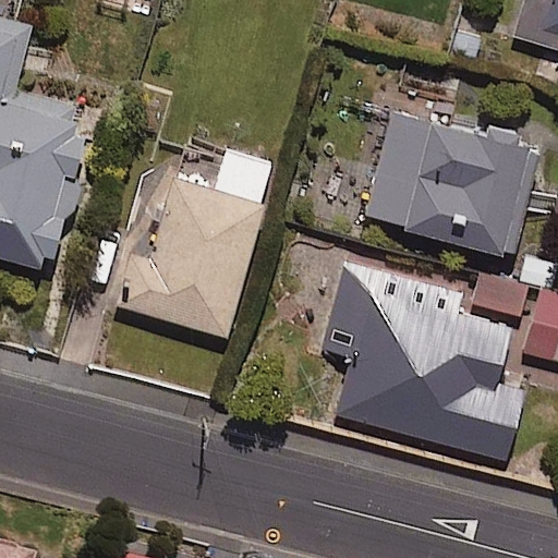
[(557,0),(521,0),(514,24),(557,36),(557,0)]
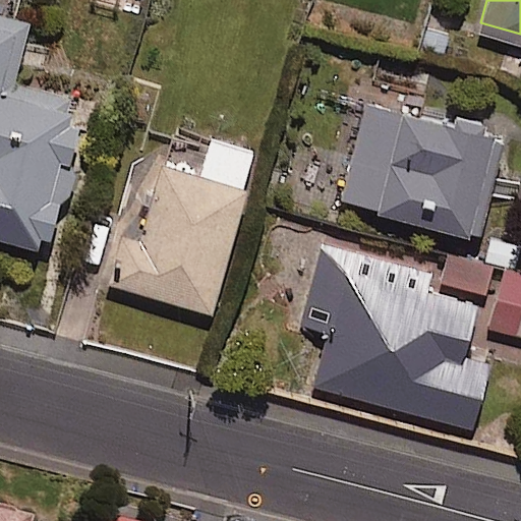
[(29,25),(0,17),(0,240),(44,252),(84,105),(12,84),(29,25)]
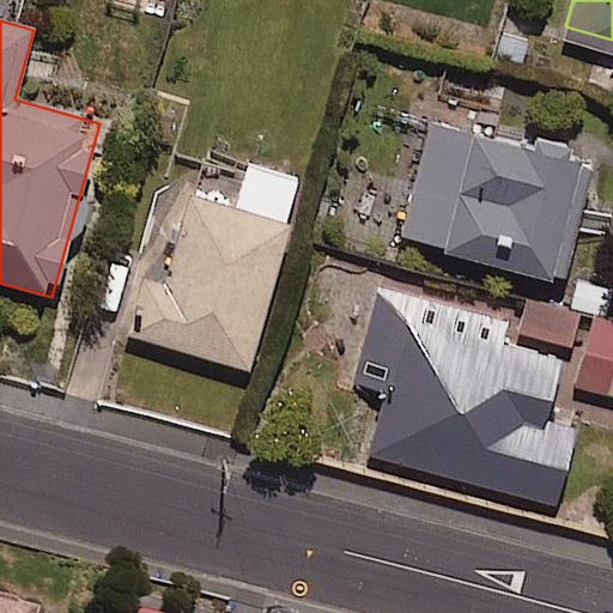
[(589,164),(430,123),(400,242),(559,281),(589,164)]
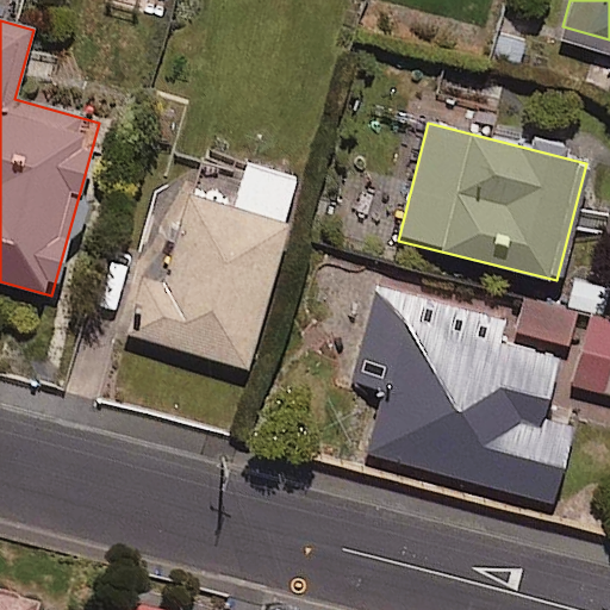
[(298,179),(246,165),(235,206),(187,194),(165,277),(144,271),(126,334),(248,366),(298,179)]
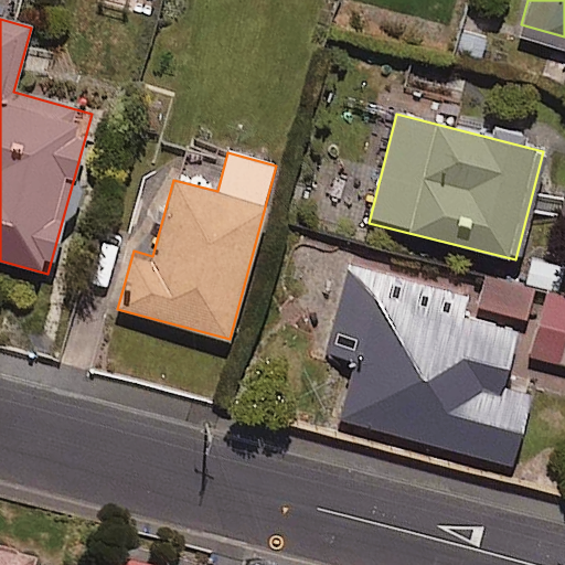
[(460,292),(349,263),(330,331),(359,339),(338,417),(513,464),(531,394),(502,386),(518,330),(455,315),(460,292)]
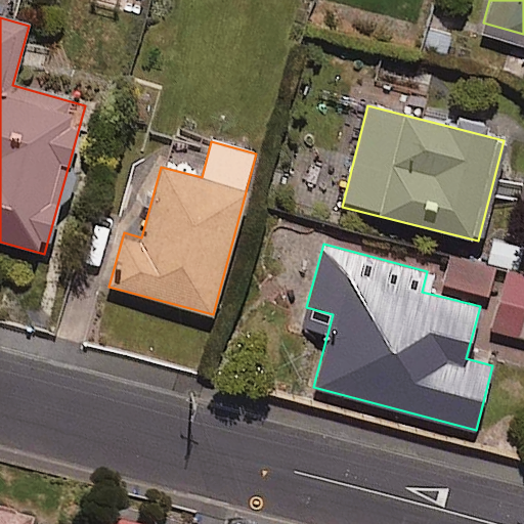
[(486,295),(495,265),(450,252),(442,281),(486,295)]
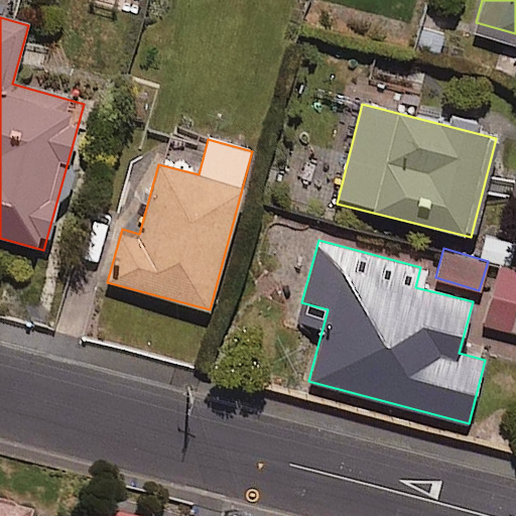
[(515,270),(500,266),(486,324),(515,332),(515,270)]
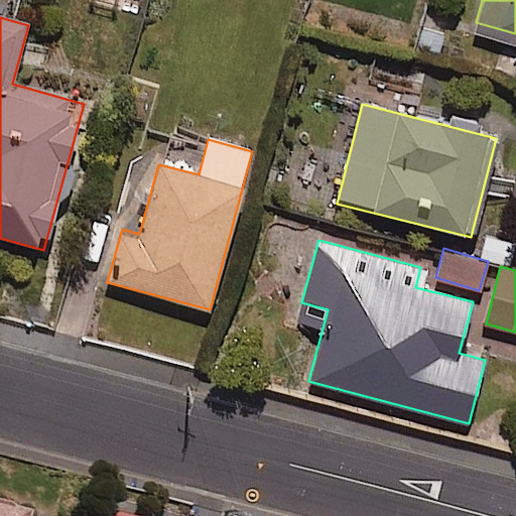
All buildings are outlined.
